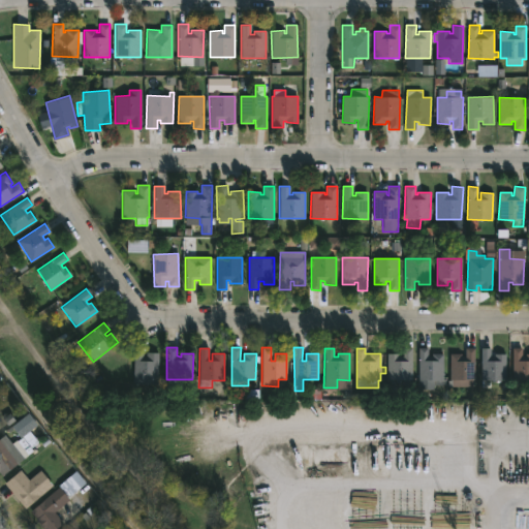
[(412,348),(412,380),(410,380),(410,386),(402,386),(402,379),(387,380),(386,353),(399,353),(399,356),(402,356),(402,348),(412,348)]
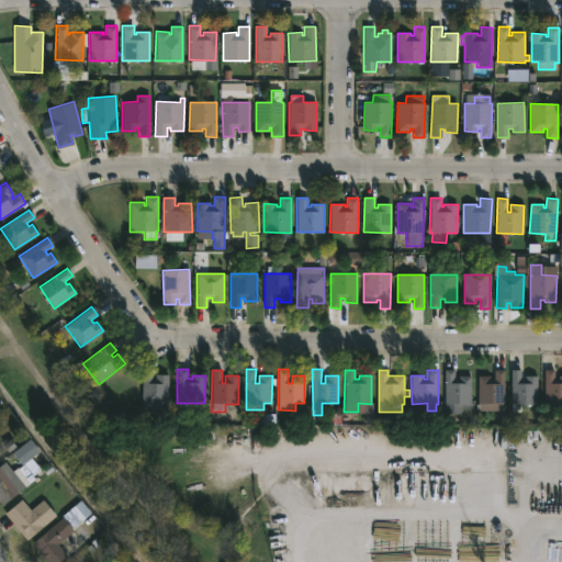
[(454,371),(454,383),(459,383),(459,375),(471,375),(470,409),(461,409),(461,414),(445,414),(445,370),(454,371)]
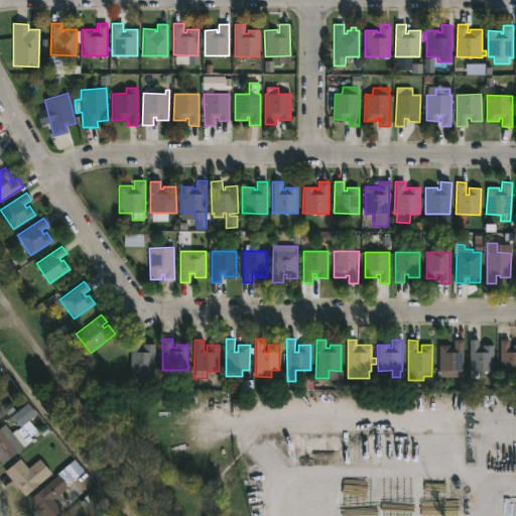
[(463,340),(464,370),(461,370),(461,375),(440,376),(440,371),(438,371),(438,345),(450,345),(450,348),(454,348),(454,340),(463,340)]
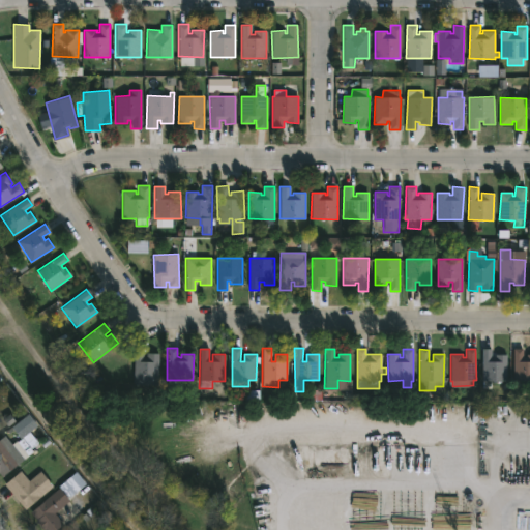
[(492,349),(492,357),(496,357),(496,354),(507,355),(507,381),(481,381),(482,349),(492,349)]
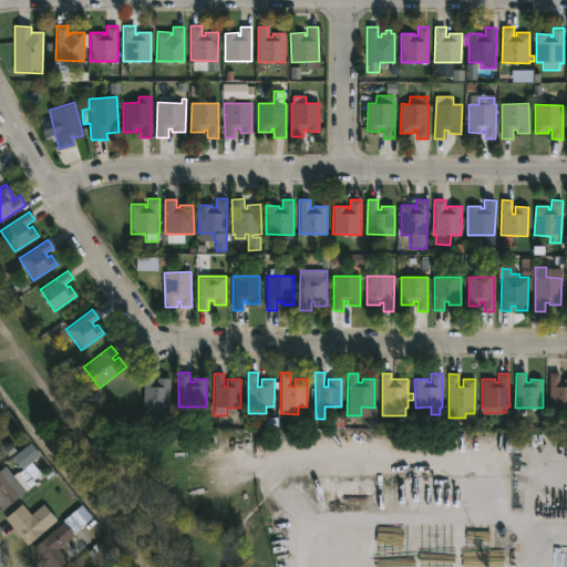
[(559,373),(559,382),(564,382),(564,379),(566,379),(566,408),(549,408),(549,373),(559,373)]
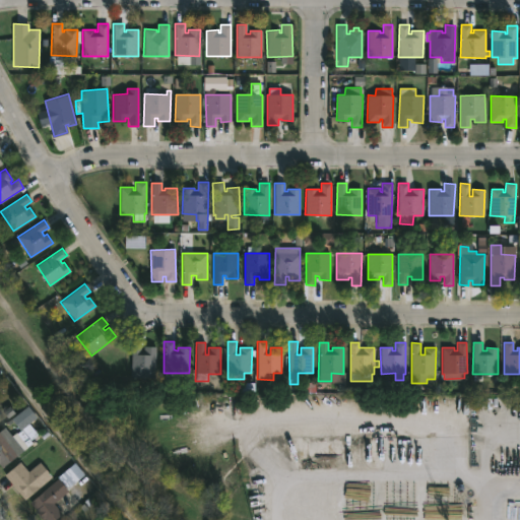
[(155,346),(155,377),(131,377),(131,346),(141,346),(141,354),(143,354),(144,346),(155,346)]
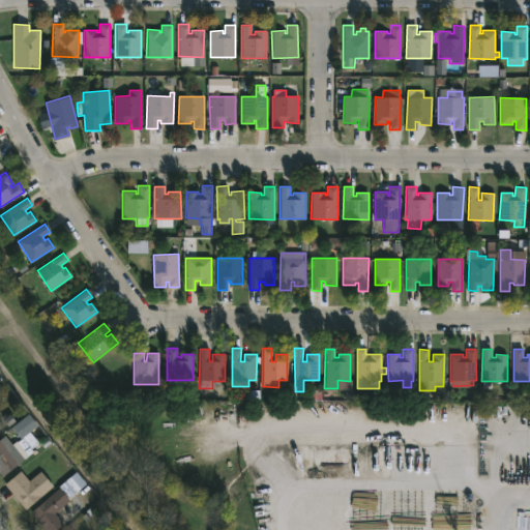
[(24,460),(2,476),(0,473),(0,439),(5,435),(24,460)]
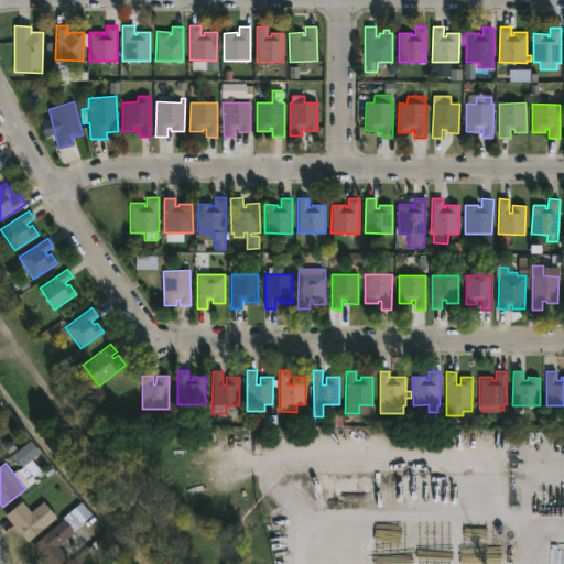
[(43,501),(57,518),(26,543),(4,516),(22,501),(30,512),(43,501)]
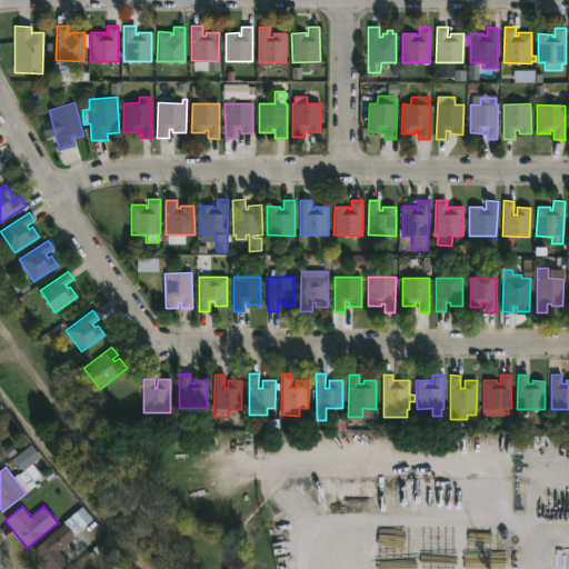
[(61,568),(46,568),(31,550),(82,507),(92,520),(58,550),(68,563),(61,568)]
